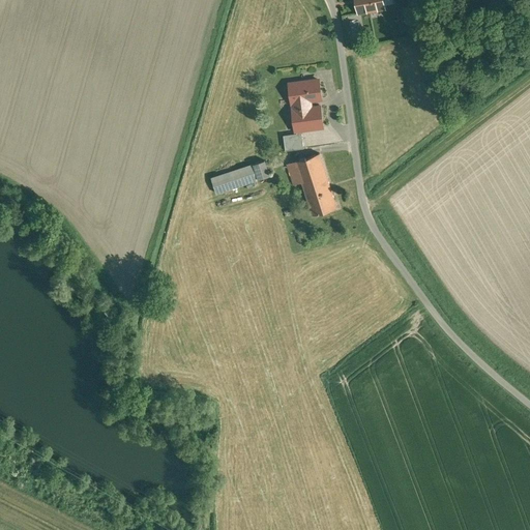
[(373,0),(354,0),(359,25),(377,22),(373,0)]
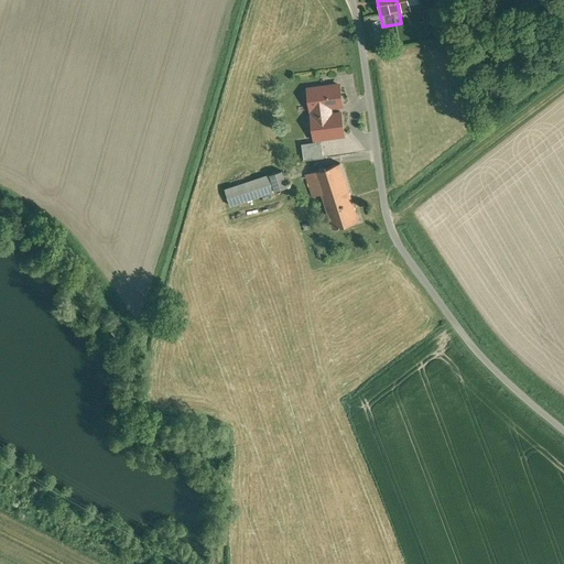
[(338,84),(306,87),(312,139),(344,134),(340,112),(331,114),(329,106),(340,105),(338,84)]
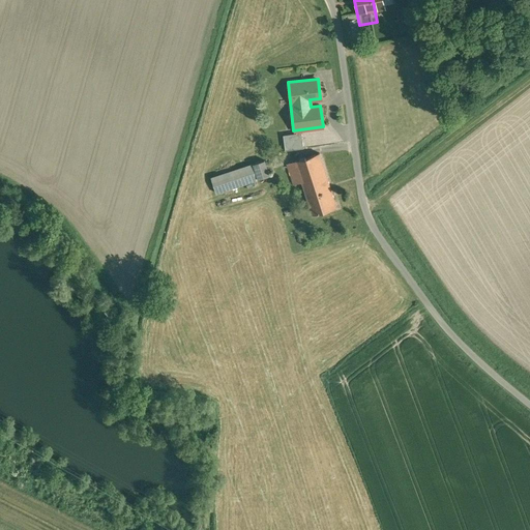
[(301,134),(283,136),(285,149),(303,147),(301,134)]
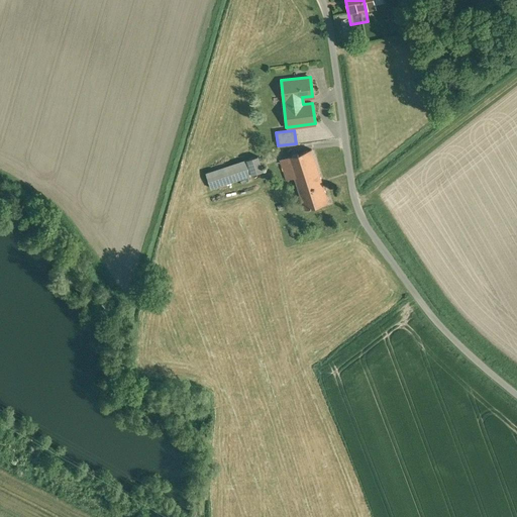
[(312,150),(281,160),(287,181),(295,178),(297,184),(320,177),(312,150)]
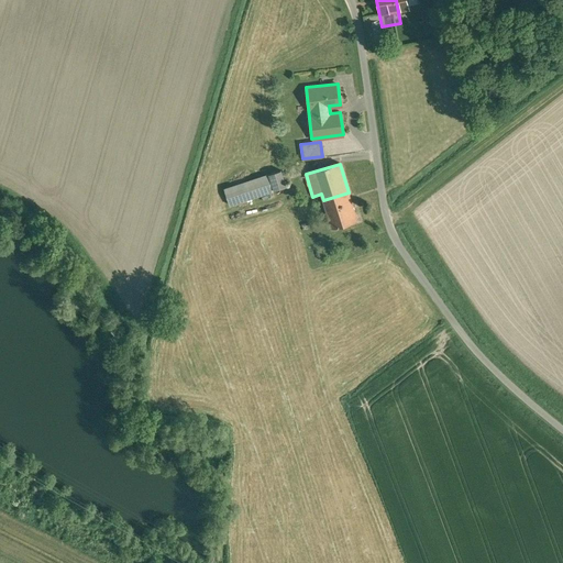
[(282,170),(224,188),(229,205),(286,187),(282,170)]
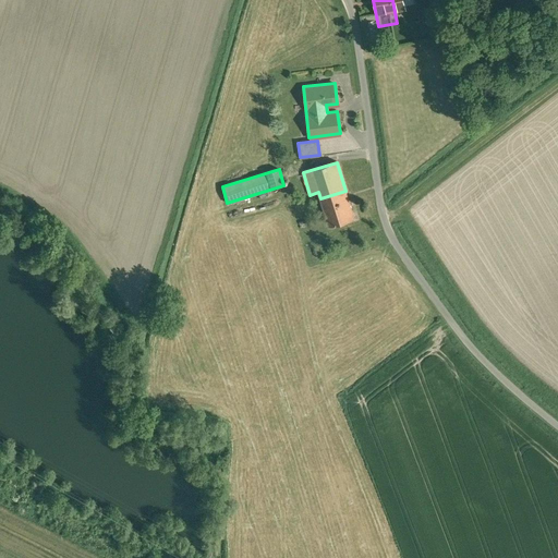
[(346,191),(320,198),(330,226),(355,217),(346,191)]
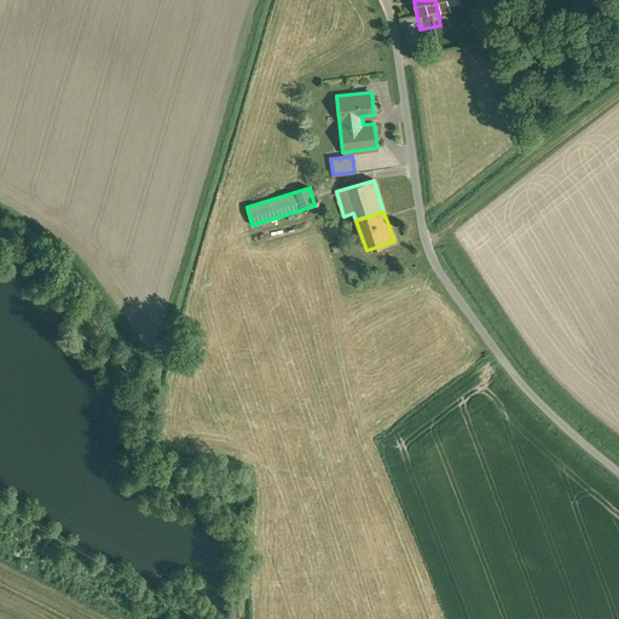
All buildings are outlined.
